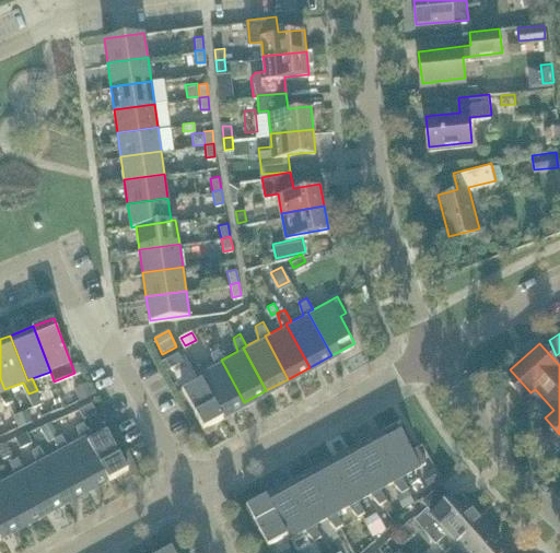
[(221,360),(225,357),(219,345),(211,350),(216,363),(198,372),(200,376),(201,375),(222,414),(244,402),(221,360)]
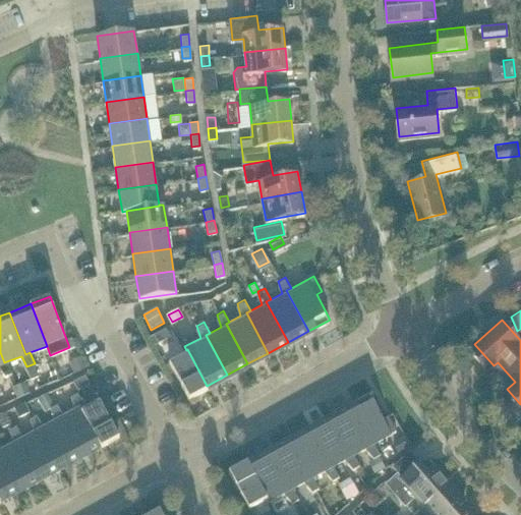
[(165,330),(153,337),(158,344),(170,338),(165,330)]
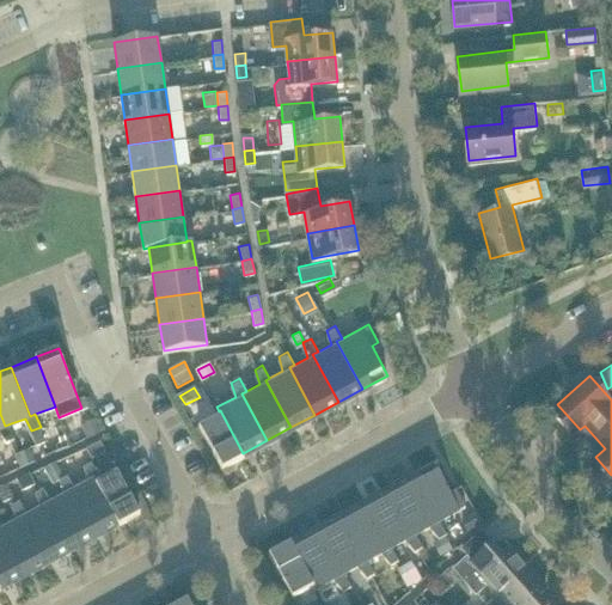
[(222,464),(243,453),(220,410),(219,411),(199,422),(222,464)]
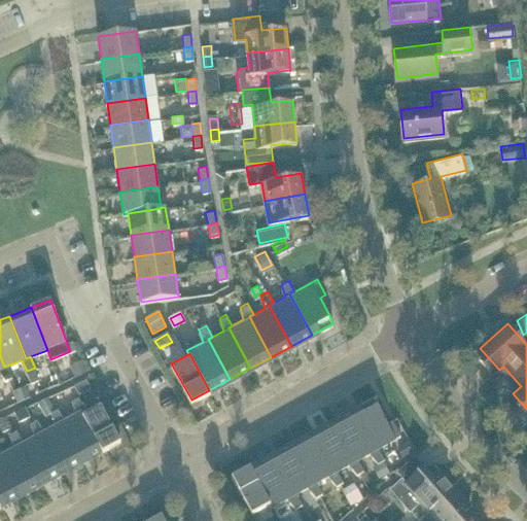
[(13,376),(9,365),(4,367),(0,356),(0,369),(6,379),(13,376)]
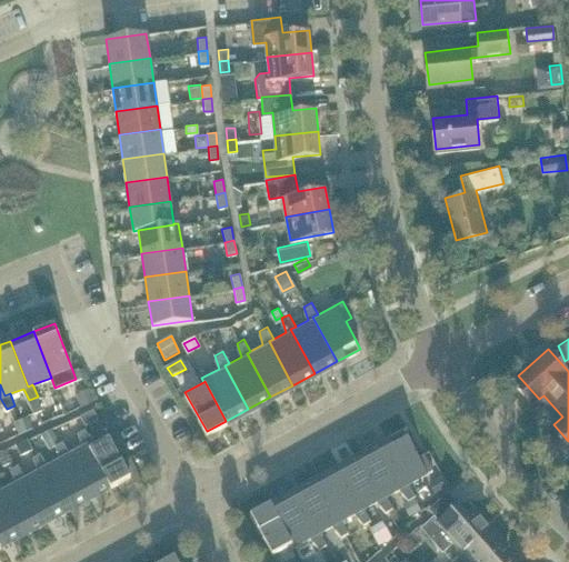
[(92,399),(87,388),(75,393),(80,404),(92,399)]
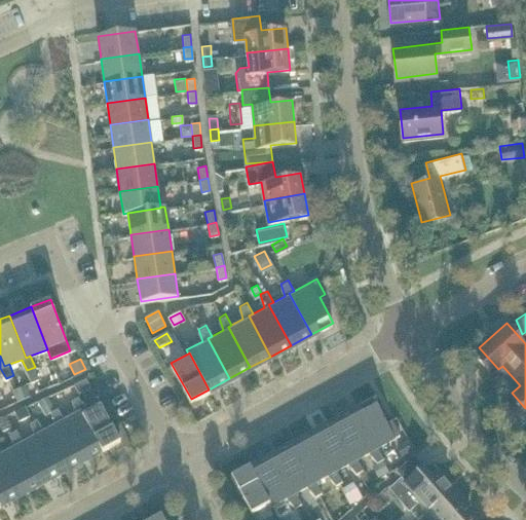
[(35,367),(27,370),(32,381),(39,378),(35,367)]
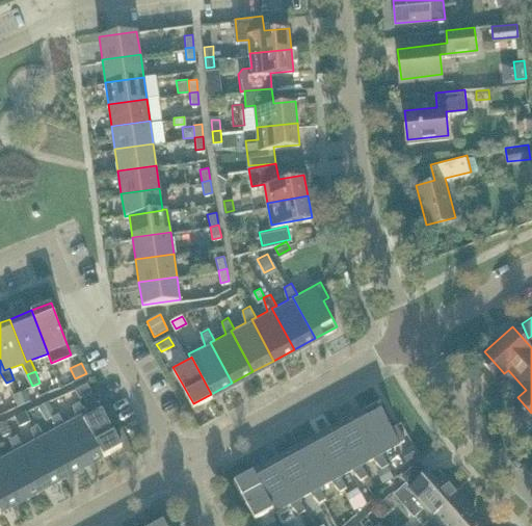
[(87,379),(75,386),(79,394),(91,388),(87,379)]
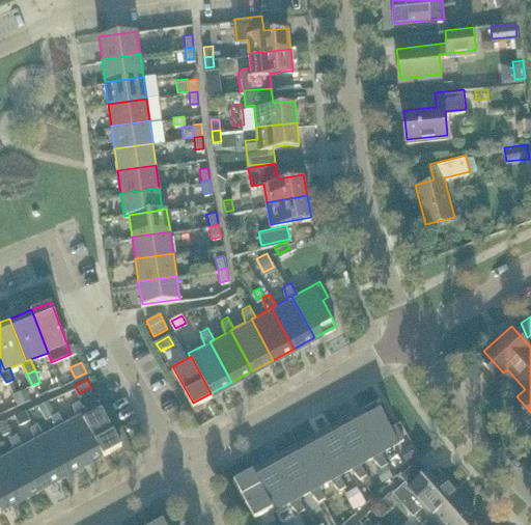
[(29,398),(24,388),(12,392),(18,403),(29,398)]
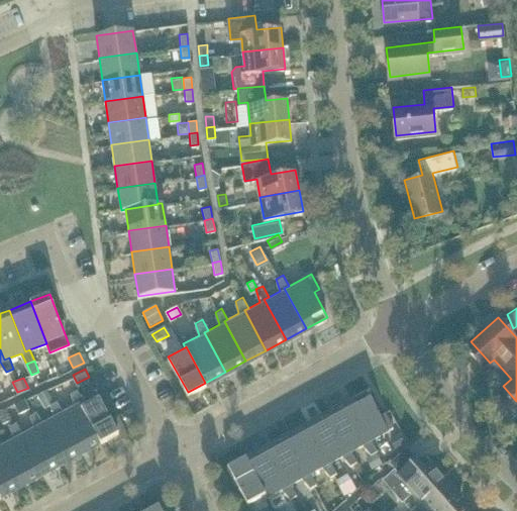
[(63,382),(68,391),(75,387),(70,379),(63,382)]
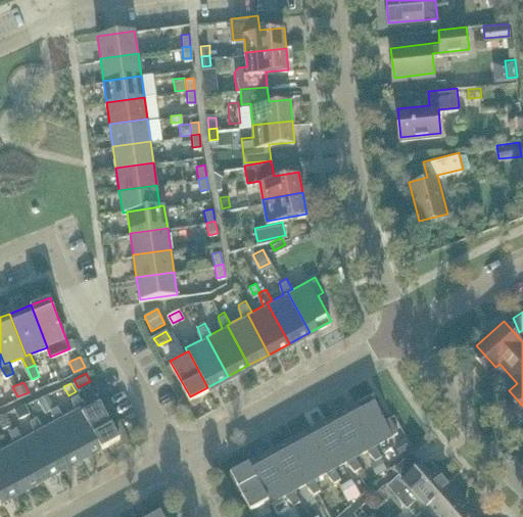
[(81,409),(86,406),(78,391),(72,394),(75,407),(63,413),(58,416),(81,456),(101,445),(81,409)]
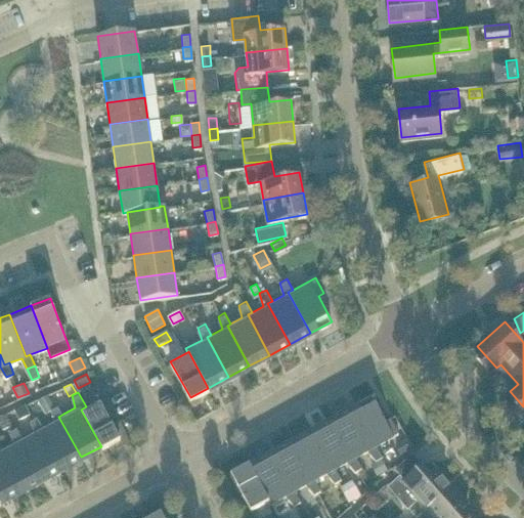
[(44,411),(51,406),(52,405),(46,393),(37,398),(44,411)]
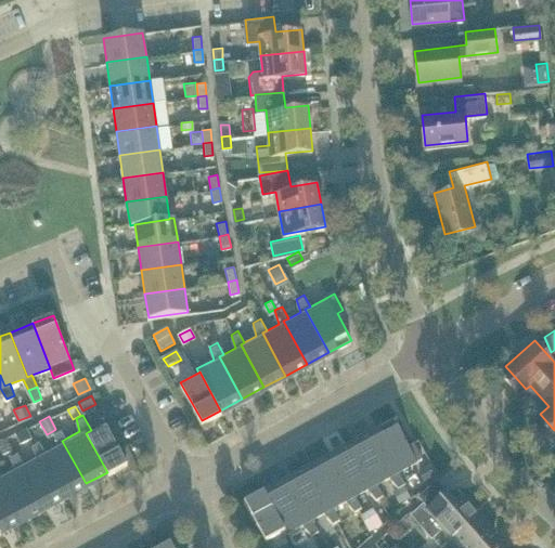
[(394,471),(399,468),(422,455),(413,440),(408,442),(394,416),(371,429),(394,471)]
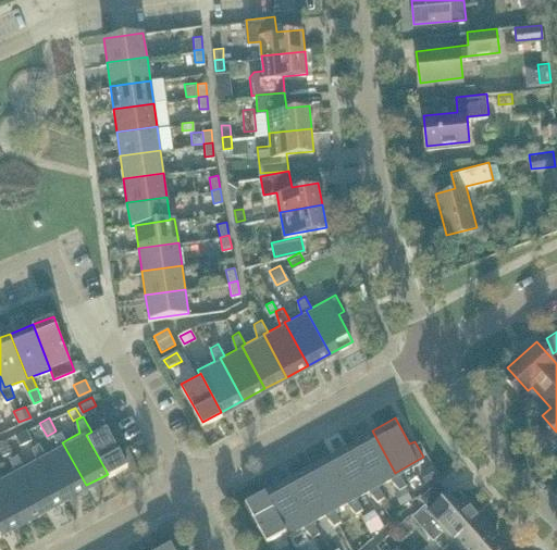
[(86,435),(108,474),(127,463),(106,424),(91,432),(86,435)]
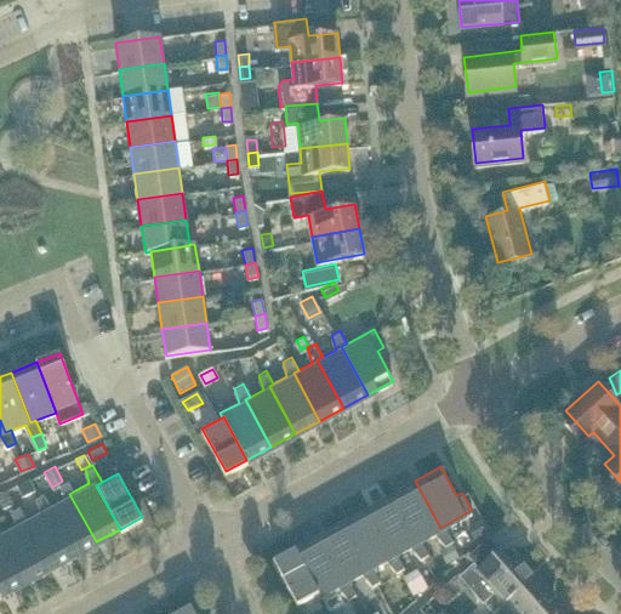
[(28,478),(17,483),(22,494),(33,489),(28,478)]
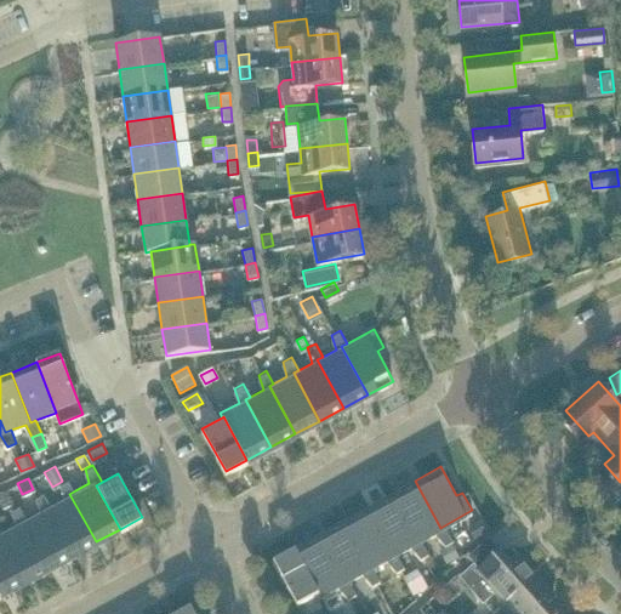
[(69,494),(75,490),(68,478),(62,481),(61,482),(64,496),(51,504),(46,506),(72,555),(96,541),(69,494)]
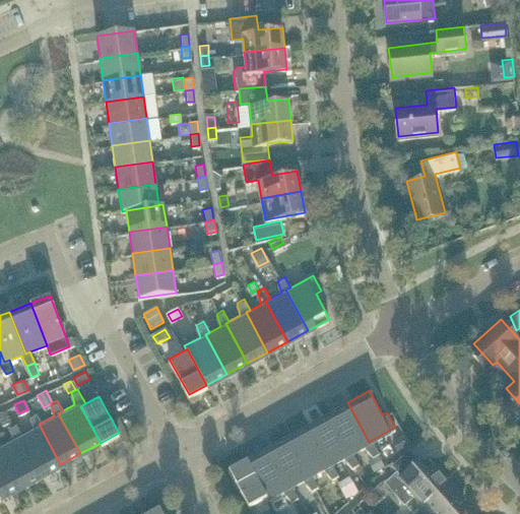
[(380,450),(374,439),(369,442),(347,402),(327,413),(348,453),(352,450),(365,444),(373,454),(380,450)]
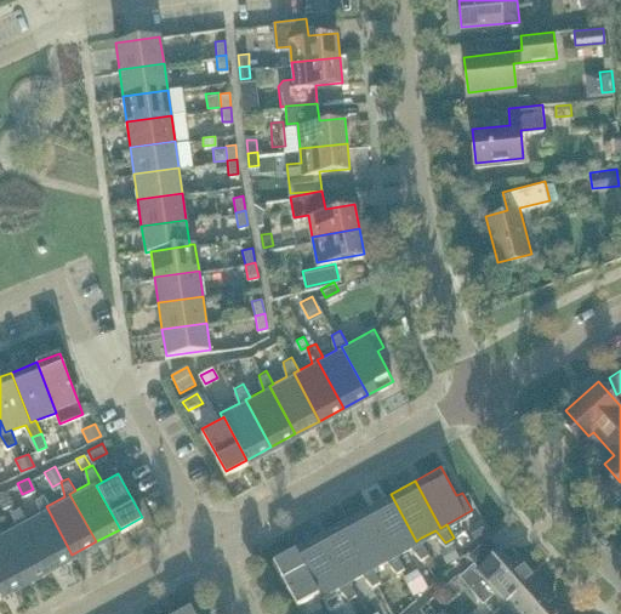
[(11,504),(5,489),(0,492),(0,501),(3,507),(11,504)]
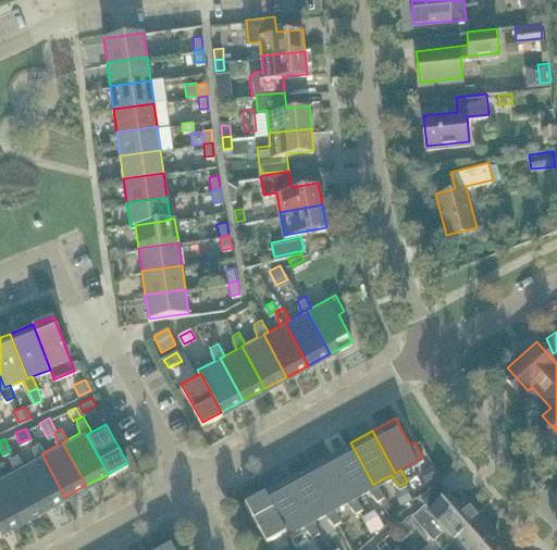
[(41,453),(46,451),(39,440),(32,444),(36,457),(24,463),(20,465),(42,509),(64,497),(41,453)]
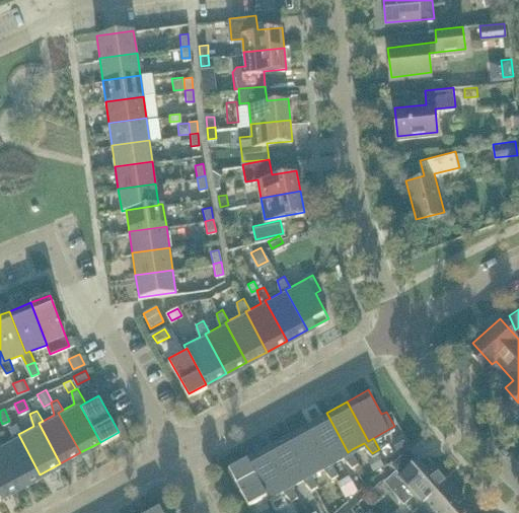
[(358,460),(352,449),(348,452),(326,413),(306,423),(327,462),(331,460),(343,454),(352,464),(358,460)]
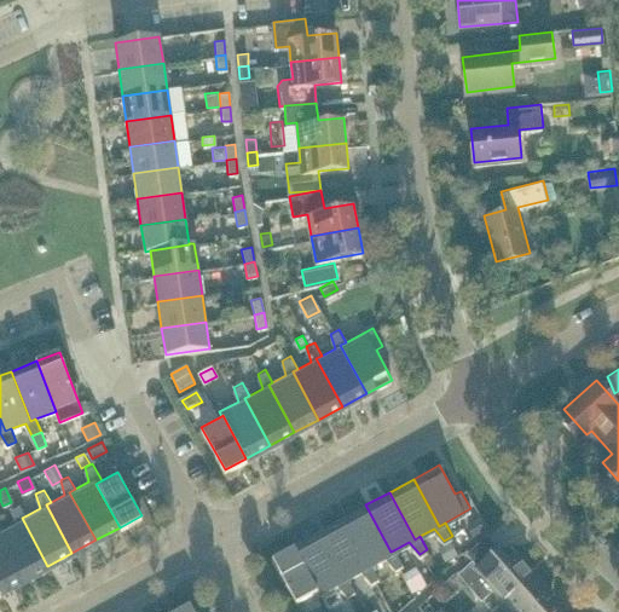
[(22,518),(27,515),(19,502),(11,507),(15,521),(3,529),(0,529),(0,536),(23,579),(47,566),(22,518)]
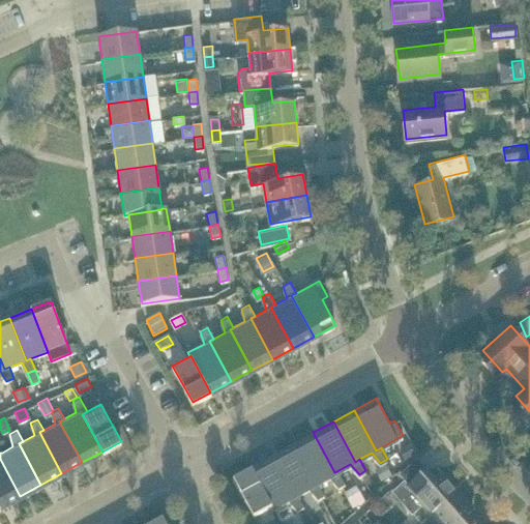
[(345,482),(339,470),(334,472),(313,432),(292,443),(314,484),(319,482),(329,475),(339,486),(345,482)]
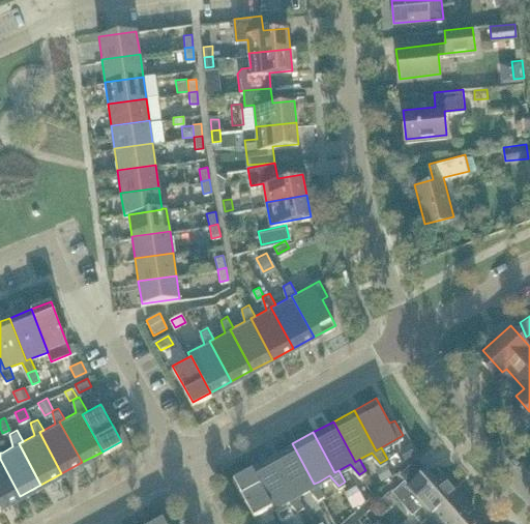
[(417,449),(412,440),(400,446),(405,456),(417,449)]
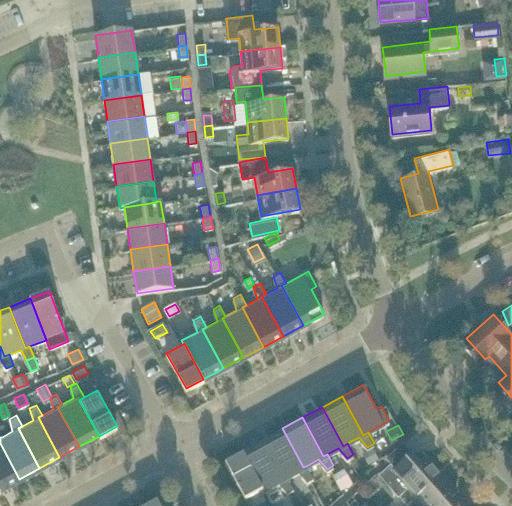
[(314,476),(308,465),(303,467),(282,428),(262,439),(283,478),(287,475),(298,469),(307,479),(314,476)]
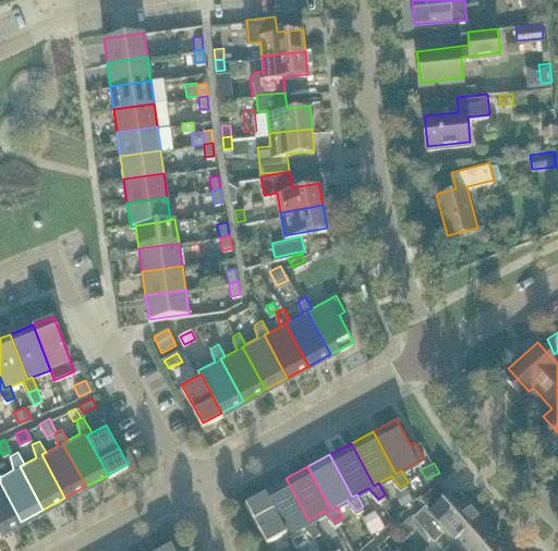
[(0,482),(0,476),(2,476),(0,472),(0,531),(21,522),(0,482)]
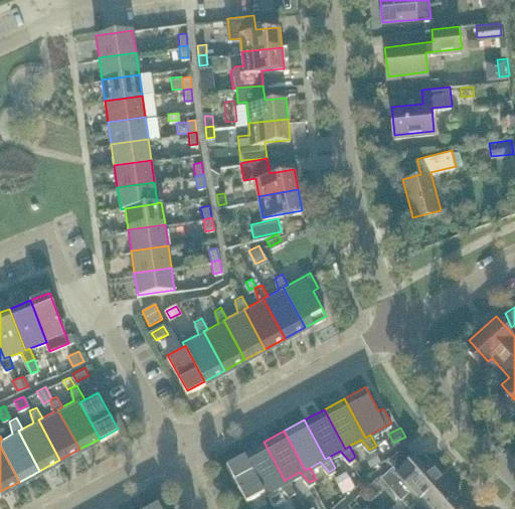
[(296,490),(289,478),(285,481),(264,442),(243,453),(263,489),(265,491),(280,483),(289,493),(296,490)]
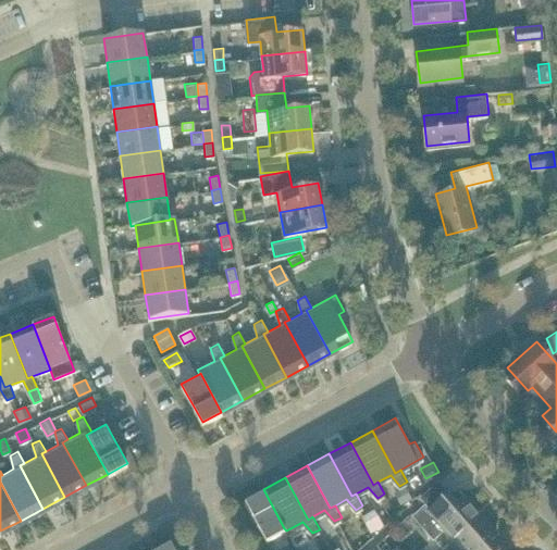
[(410,496),(405,485),(396,490),(401,500),(410,496)]
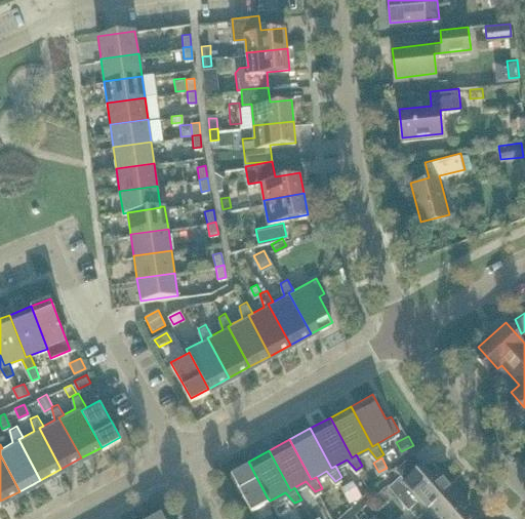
[(250,508),(268,498),(248,462),(231,471),(250,508)]
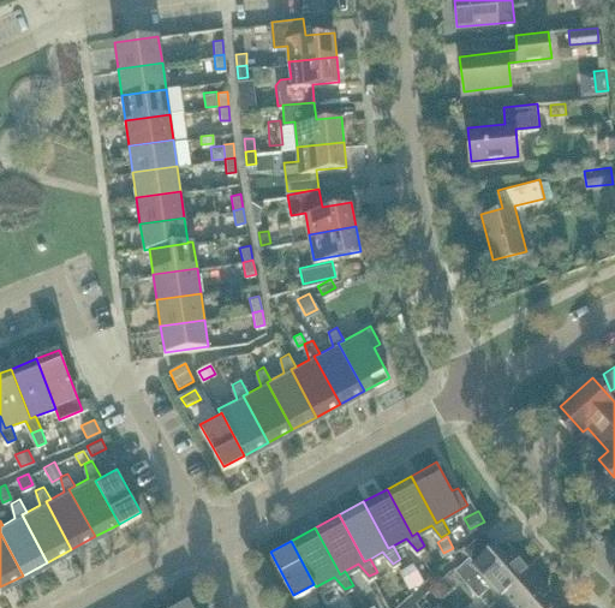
[(470,556),(454,570),(477,596),(490,585),(500,596),(531,568),(513,548),(511,550),(506,543),(505,543),(503,542),(502,542),(501,542),(500,542),(499,542),(497,542),(496,543),(495,543),(495,544),(494,544),(484,553),(473,561),(470,556)]
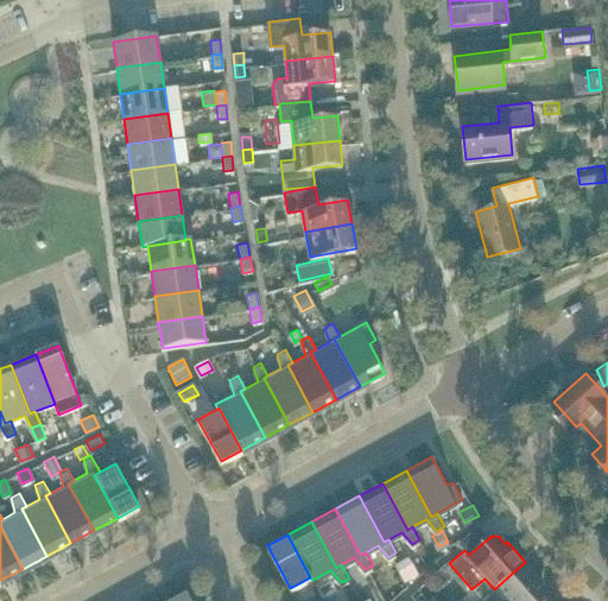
[(394,562),(404,579),(416,571),(407,555),(394,562)]
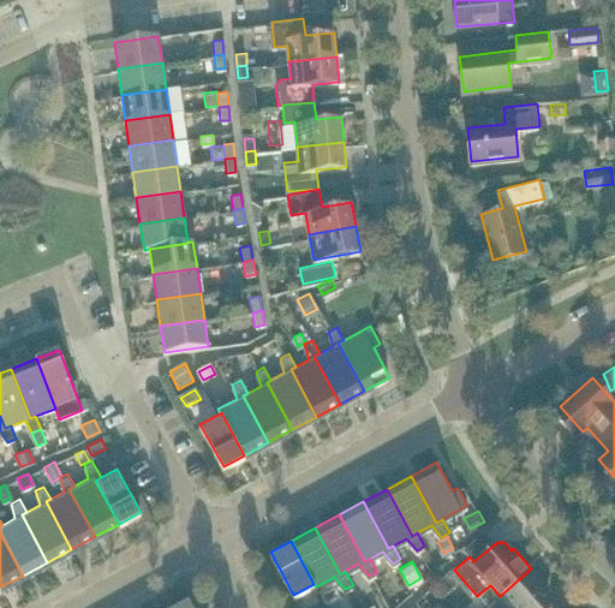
[(541,596),(550,589),(531,568),(500,596),(488,607),(550,607),(551,607),(541,596)]
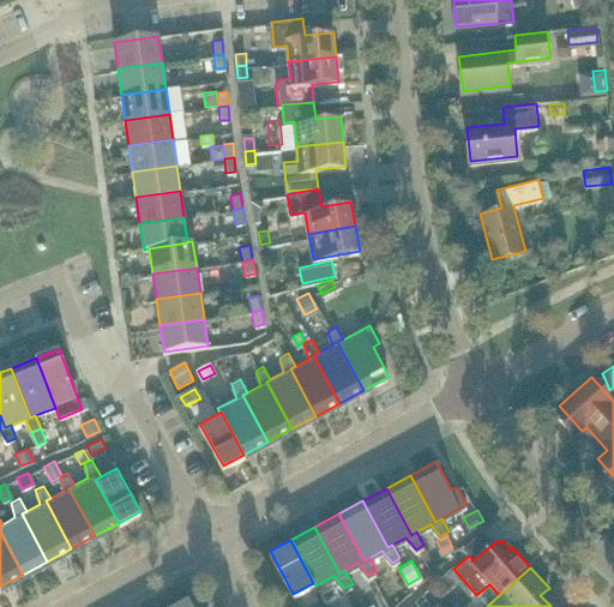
[(193,606),(188,596),(168,606),(193,606)]
